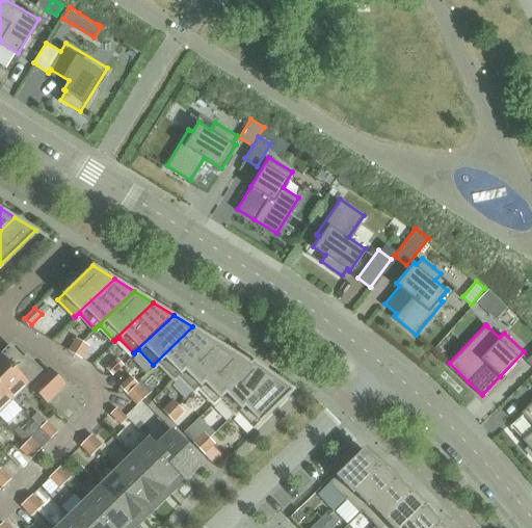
[(174,377),(214,340),(192,326),(153,365),(154,366),(158,362),(174,377)]
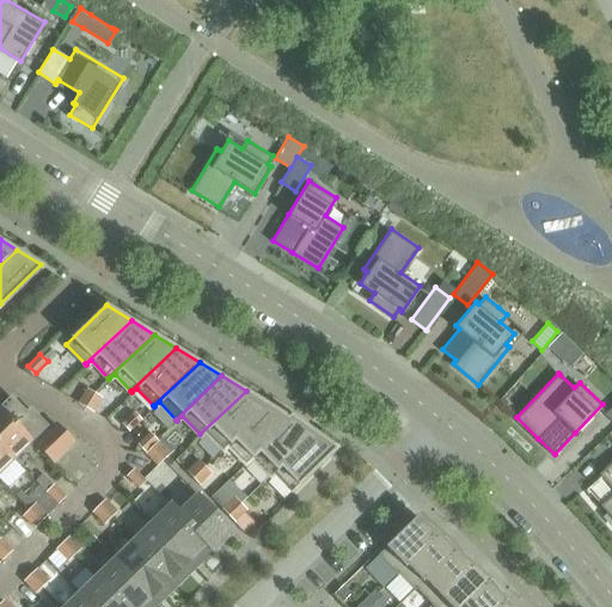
[(86,404),(95,390),(87,386),(79,400),(86,404)]
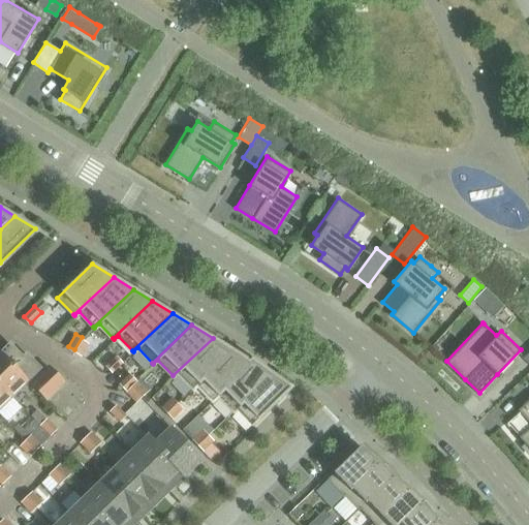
[(81,353),(88,341),(82,337),(74,349),(81,353)]
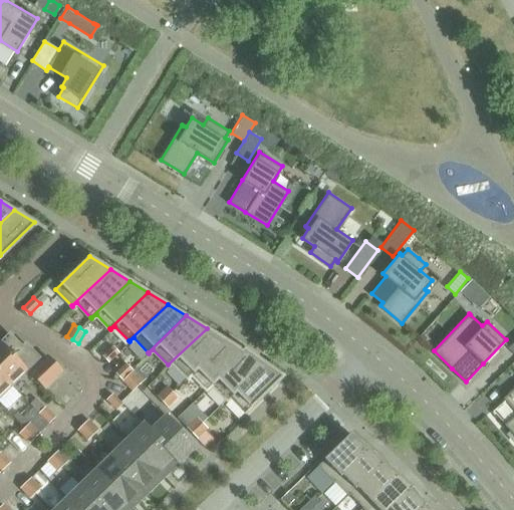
[(186,376),(225,340),(207,328),(168,364),(169,365),(173,361),(186,376)]
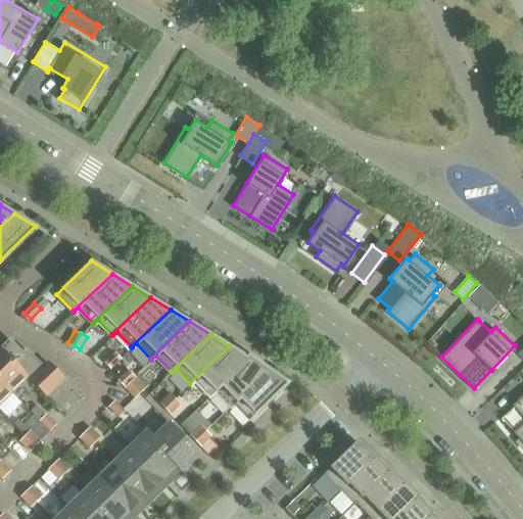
[(64,376),(48,360),(43,365),(26,347),(22,350),(9,337),(0,346),(0,345),(0,347),(27,376),(29,375),(46,393),(64,376)]
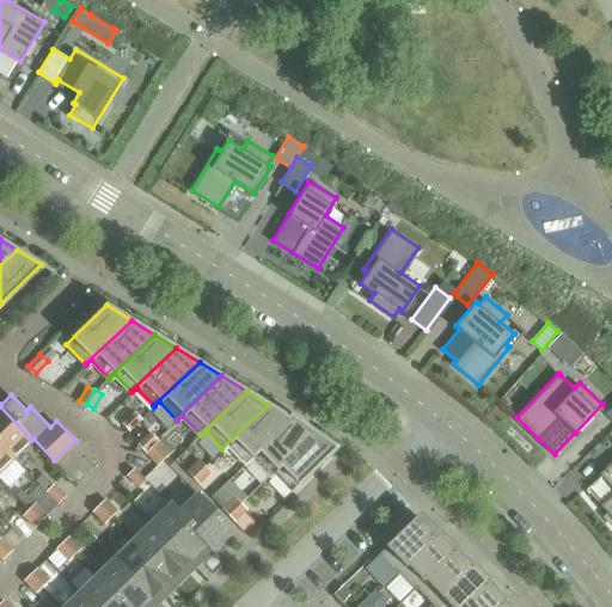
[(245,461),(293,416),(292,415),(288,418),(268,405),(221,448),(222,449),(228,445),(245,461)]
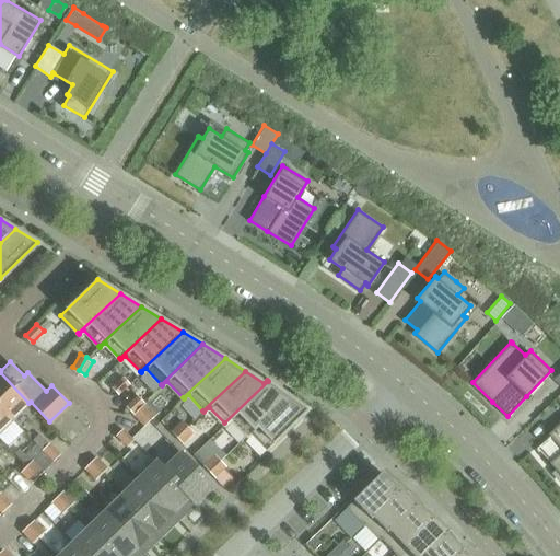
[(28,403),(0,372),(0,405),(13,418),(28,403)]
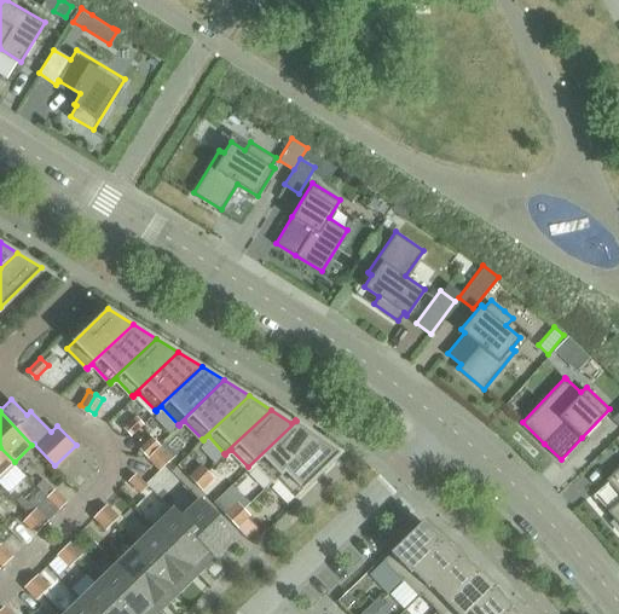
[(131,433),(143,421),(137,415),(125,427),(131,433)]
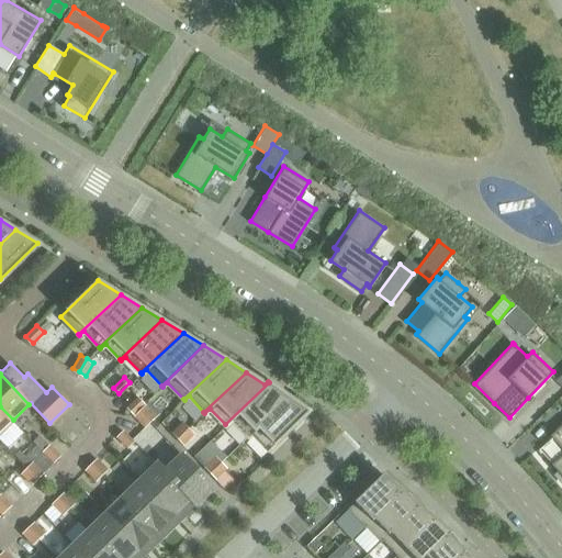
[(247,435),(289,397),(269,382),(225,424),(226,425),(232,420),(247,435)]
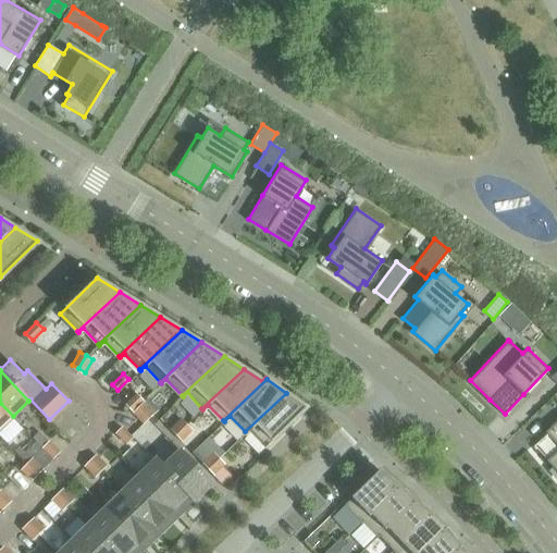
[(132,408),(143,397),(137,392),(126,403),(132,408)]
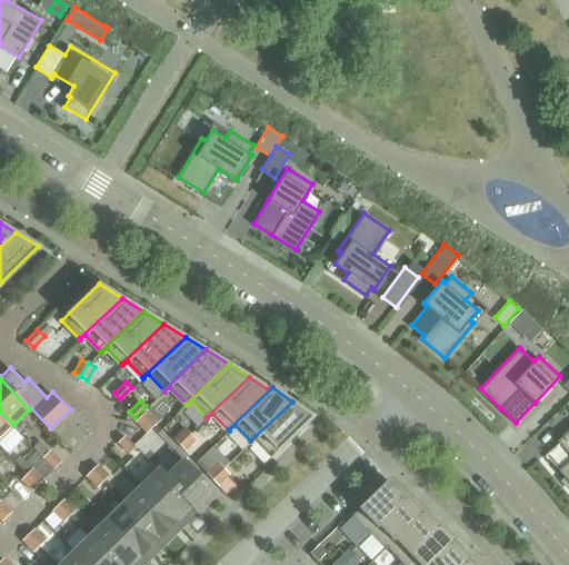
[(271,455),(312,416),(292,402),(250,440),(251,442),(255,438),(271,455)]
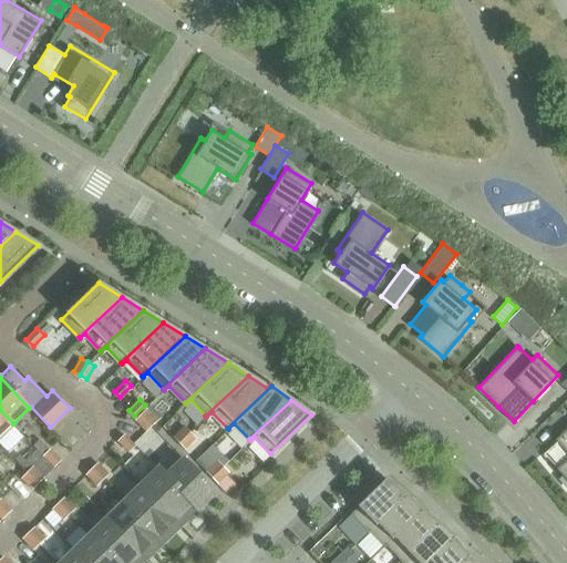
[(157,418),(146,407),(141,412),(152,423),(157,418)]
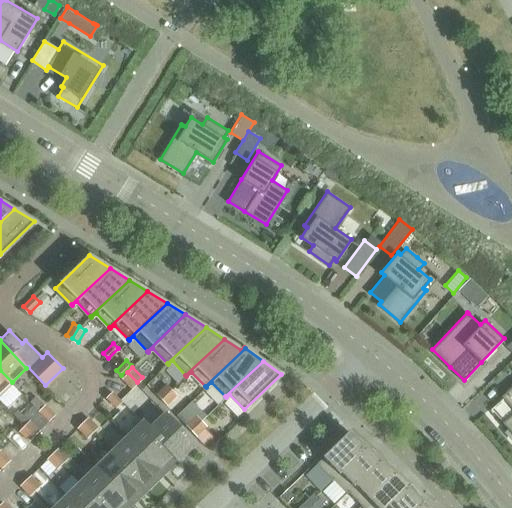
[(0,393),(12,382),(0,370),(0,393)]
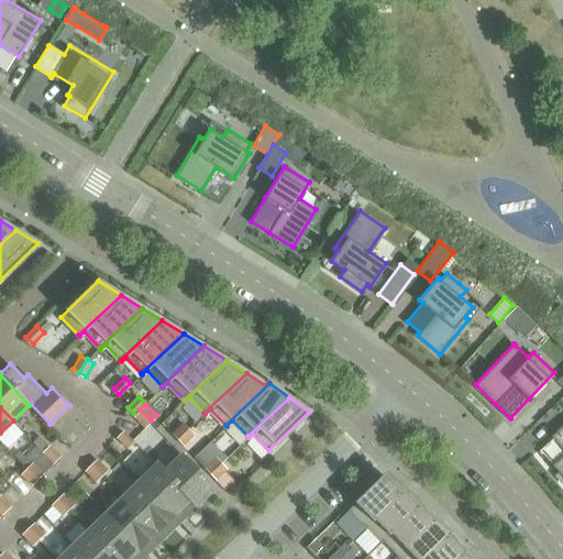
[(151,420),(140,409),(134,415),(145,426),(151,420)]
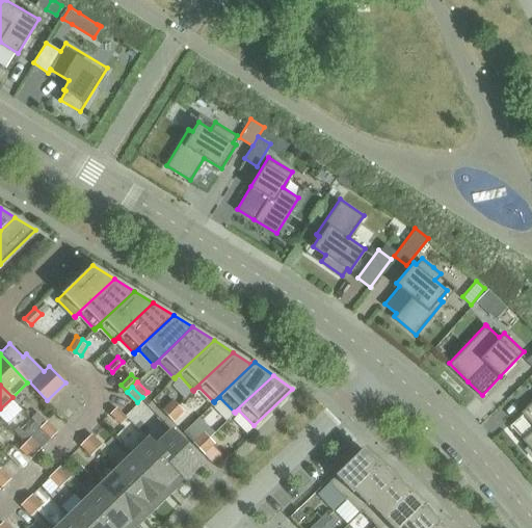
[(167,414),(179,403),(174,398),(163,408),(167,414)]
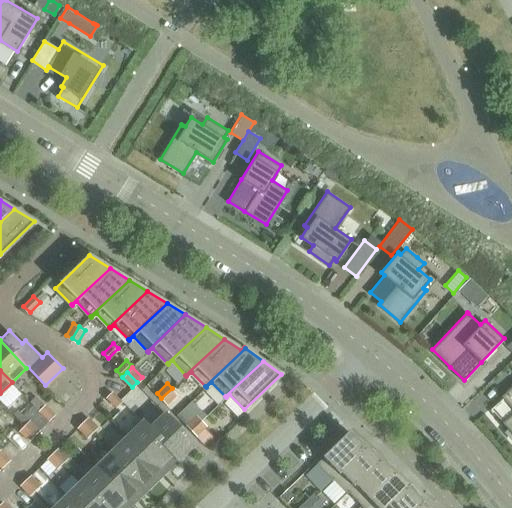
[(511,385),(501,395),(511,407),(511,412),(502,421),(511,432),(511,385)]
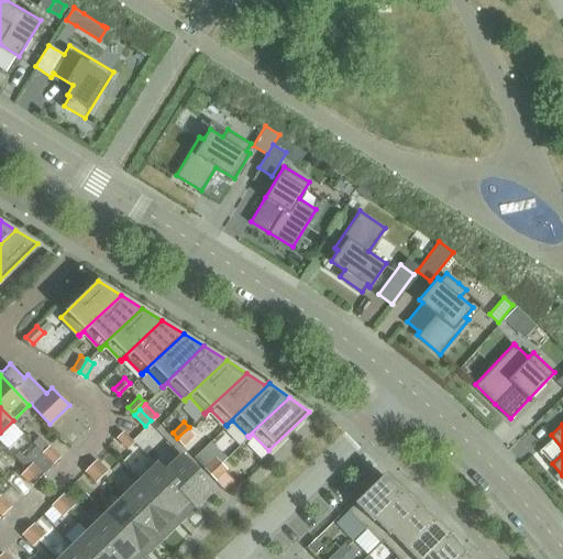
[(183,444),(194,433),(189,427),(177,438),(183,444)]
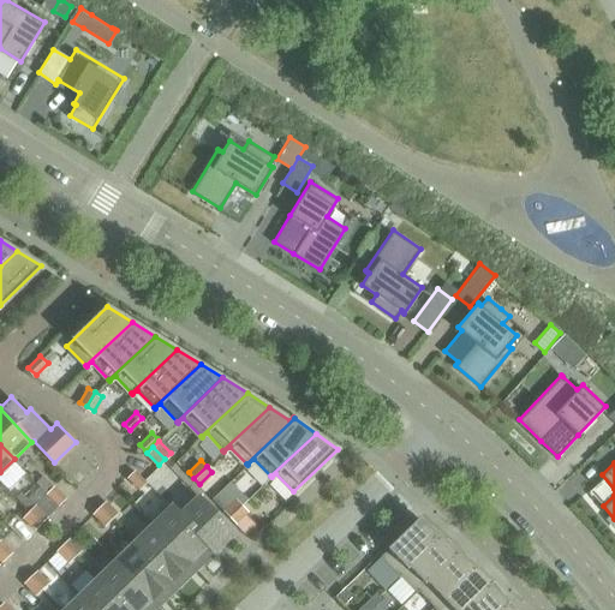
[(147,480),(135,468),(129,474),(141,486),(147,480)]
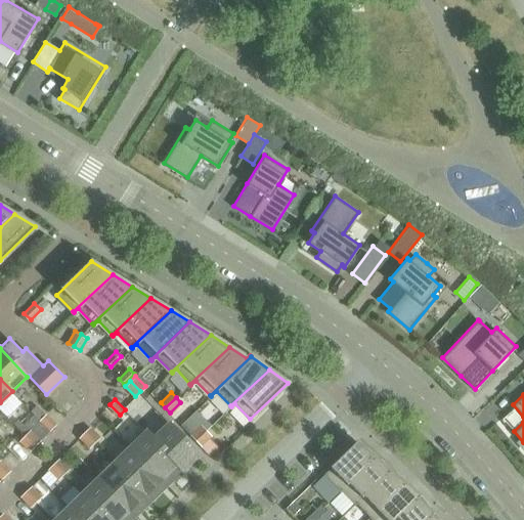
[(197,408),(181,424),(190,434),(202,424),(206,429),(212,424),(197,408)]
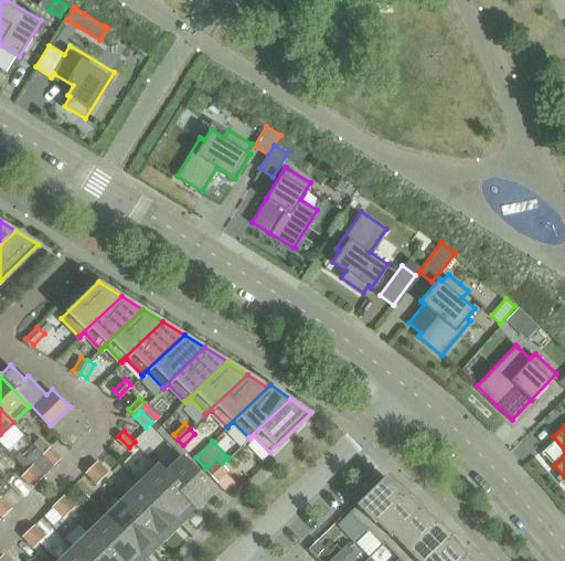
[(60,457),(49,446),(43,452),(54,463),(60,457)]
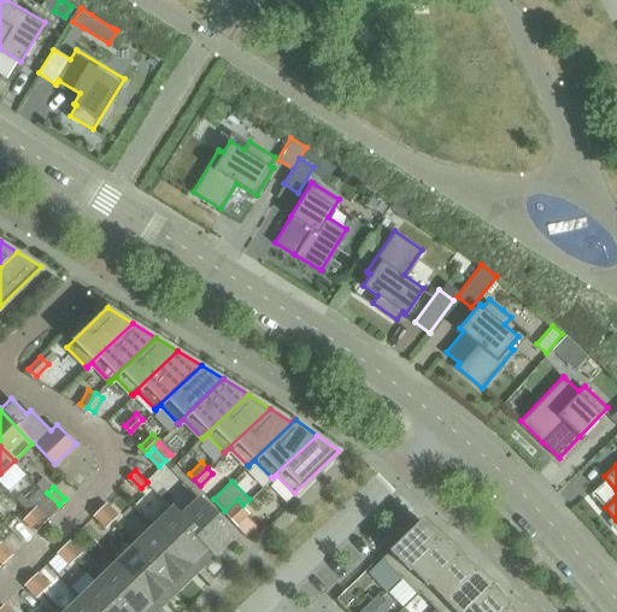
[(236,534),(199,495),(181,513),(174,506),(172,507),(216,553),(236,534)]
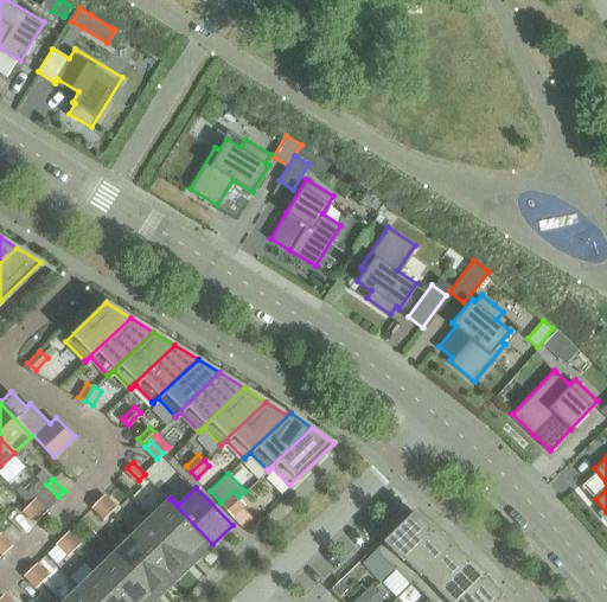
[(227,508),(238,497),(234,491),(221,503),(227,508)]
